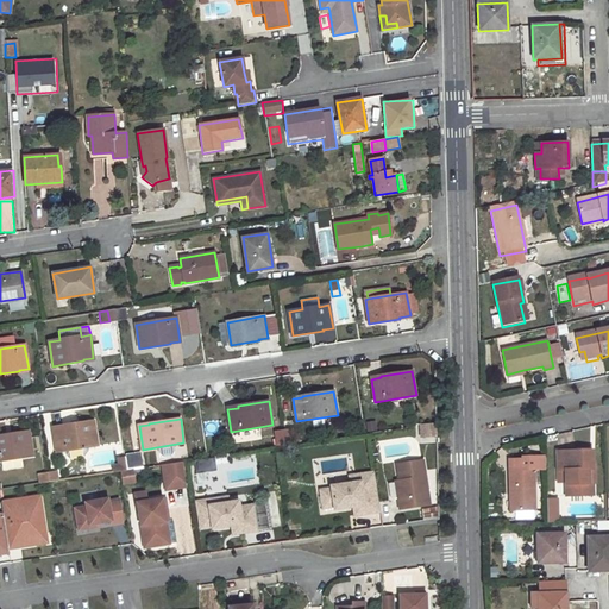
[(63,428),(52,429),(56,452),(98,446),(94,421),(63,426),(63,428)]
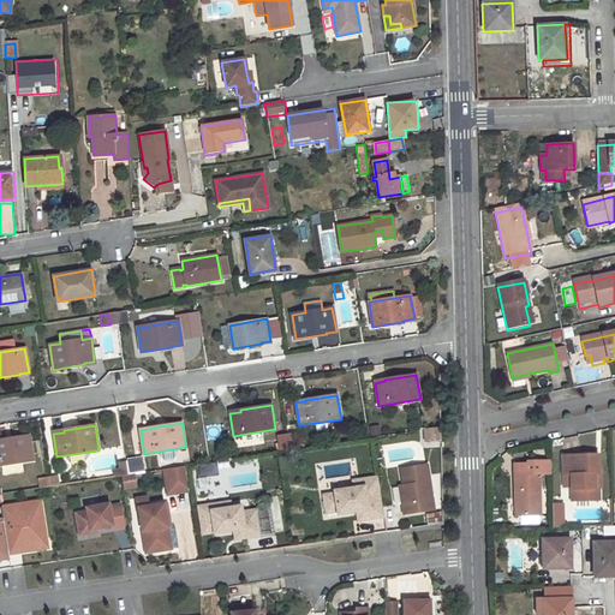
[(441,440),(441,428),(424,430),(427,442),(441,440)]
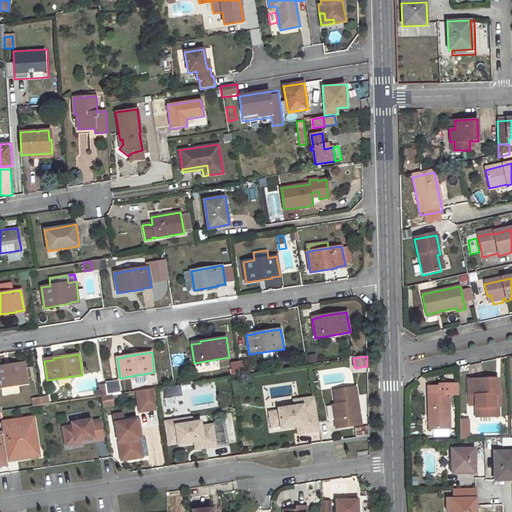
[(250,374),(248,362),(240,363),(242,375),(250,374)]
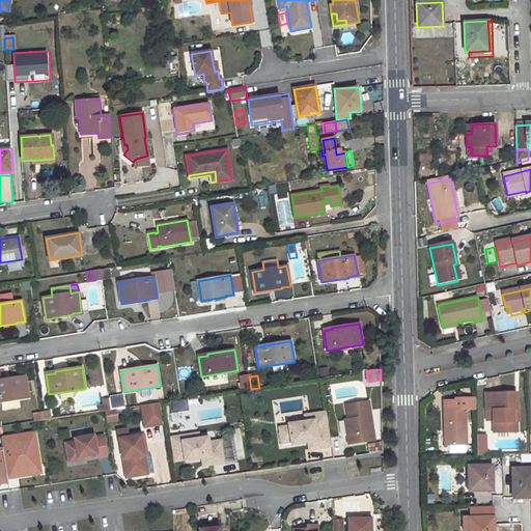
[(0,401),(1,402),(2,409),(20,407),(19,399),(28,397),(25,376),(0,380),(0,401)]
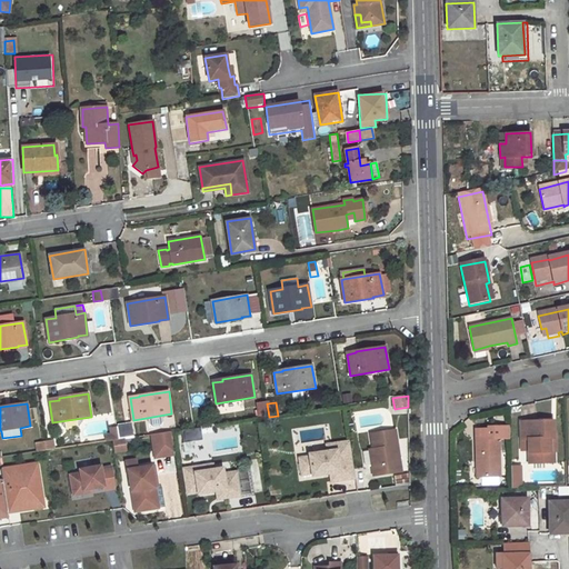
[(269,417),(267,403),(258,405),(260,418),(269,417)]
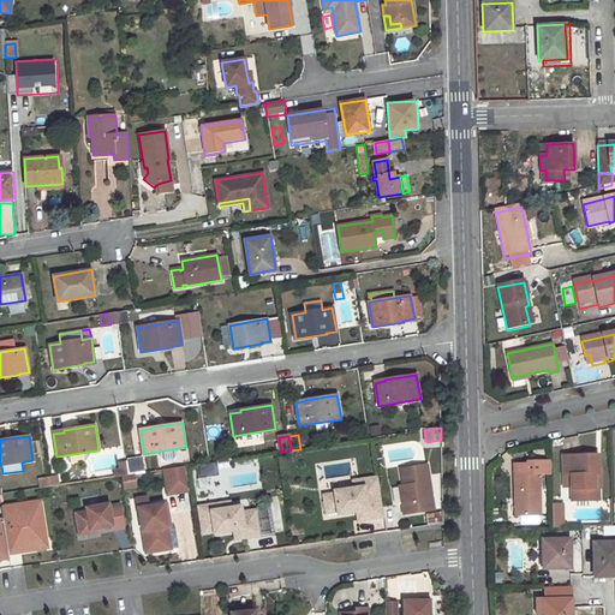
[(166,453),(167,464),(183,461),(181,451),(166,453)]
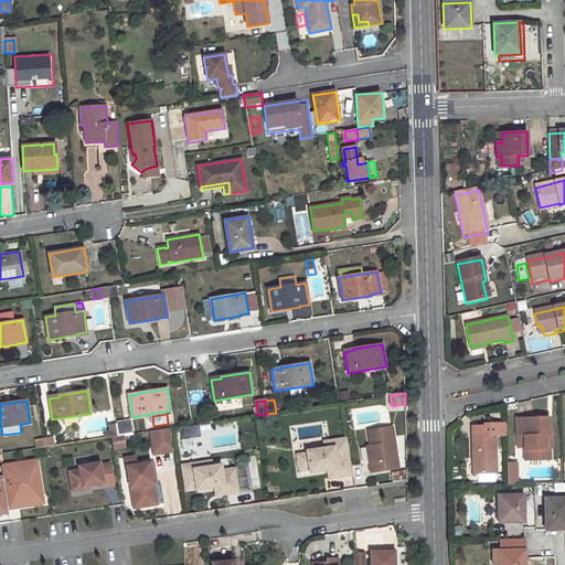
[(550,436),(548,418),(515,418),(516,437),(524,437),(525,460),(551,459),(550,448),(546,448),(545,436),(550,436)]
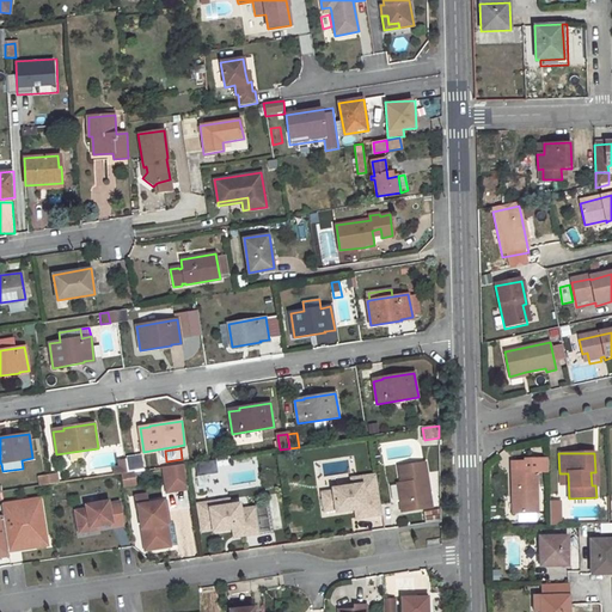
[(548,472),(548,459),(525,459),(525,461),(515,461),(515,470),(512,470),(512,495),(515,495),(515,513),(536,513),(536,472),(548,472)]
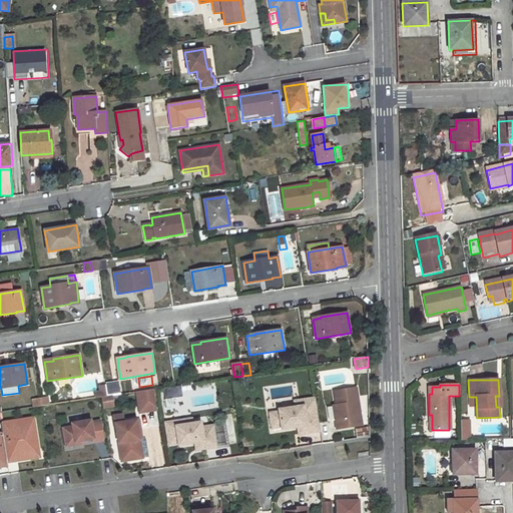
[(164,398),(181,397),(180,387),(163,388),(164,398)]
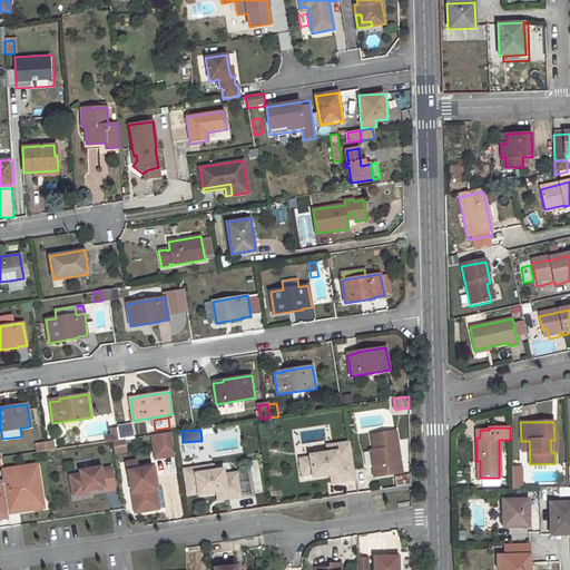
[(176,453),(173,432),(155,435),(158,457),(176,453)]
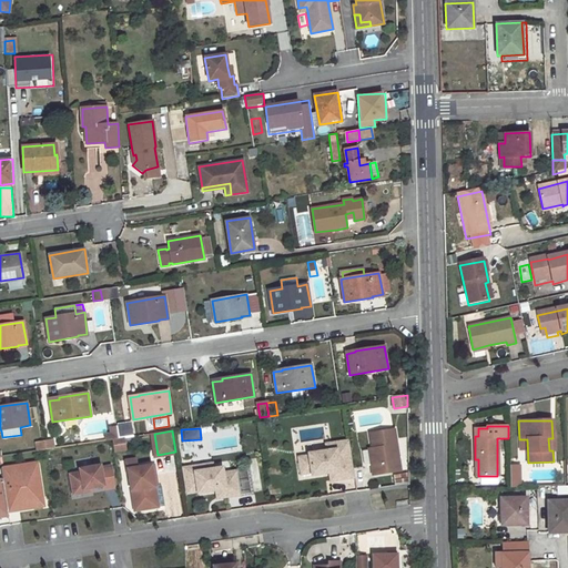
[(374,475),(402,472),(395,430),(372,434),(374,448),(376,466),(373,466),(374,475)]
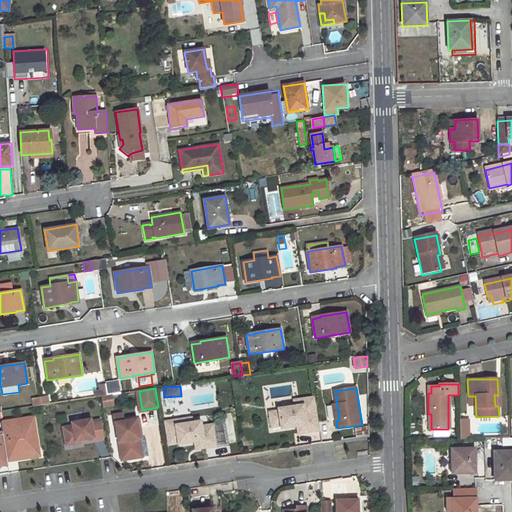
[(115,406),(113,395),(102,396),(103,407),(115,406)]
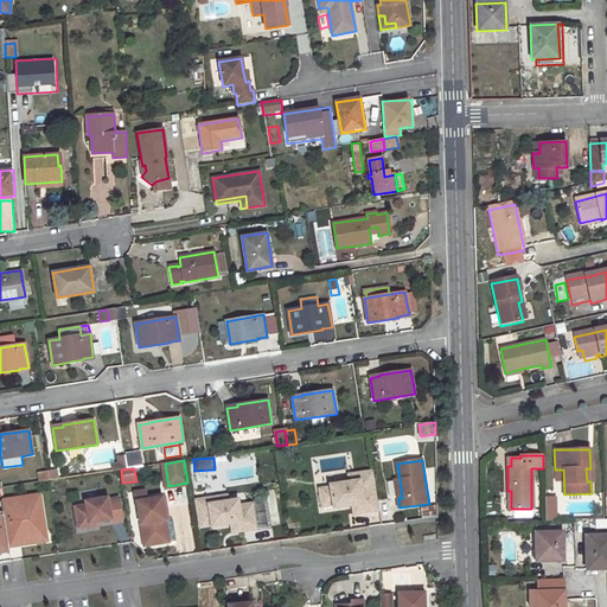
[(196,485),(212,484),(212,471),(196,471),(196,485)]
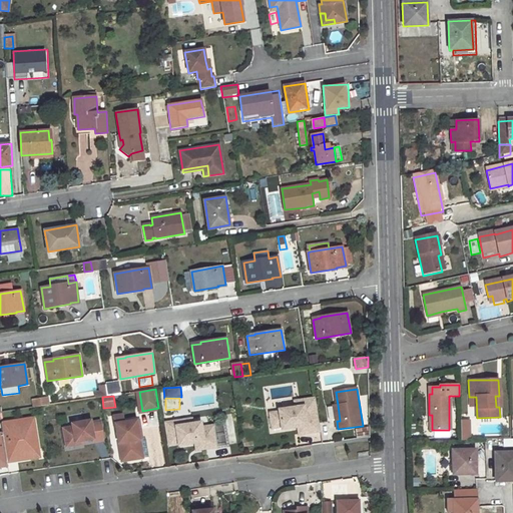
[(306,411),(318,409),(316,398),(296,401),(297,408),(305,406),(306,411)]
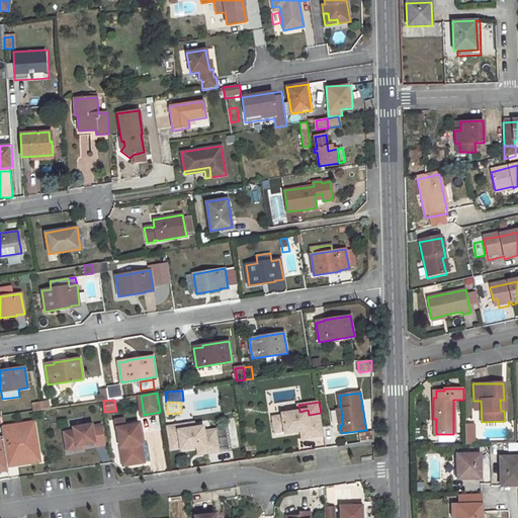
[(309,438),(325,435),(321,413),(309,415),(308,410),(299,412),(282,414),(283,416),(273,417),(276,433),(285,431),(285,434),(308,430),(309,438)]
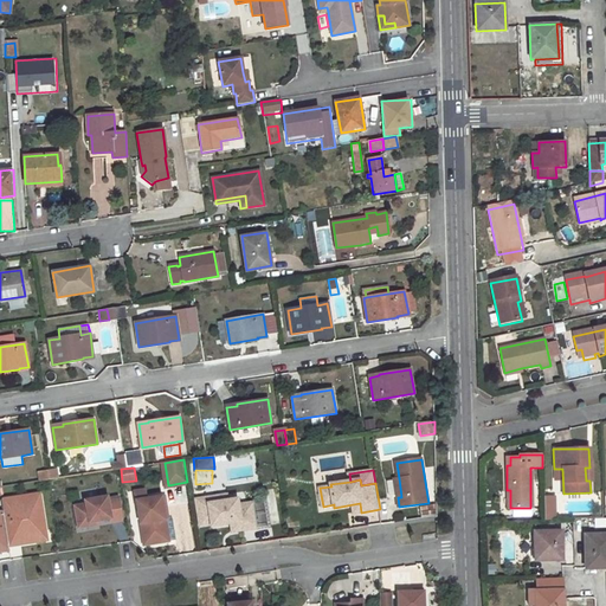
[(172,488),(174,504),(188,503),(187,487),(172,488)]
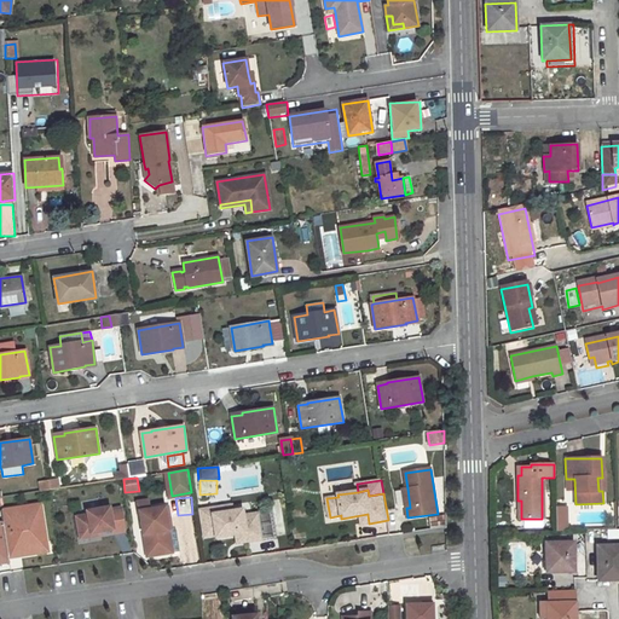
[(150,509),(149,501),(138,502),(139,512),(150,509)]
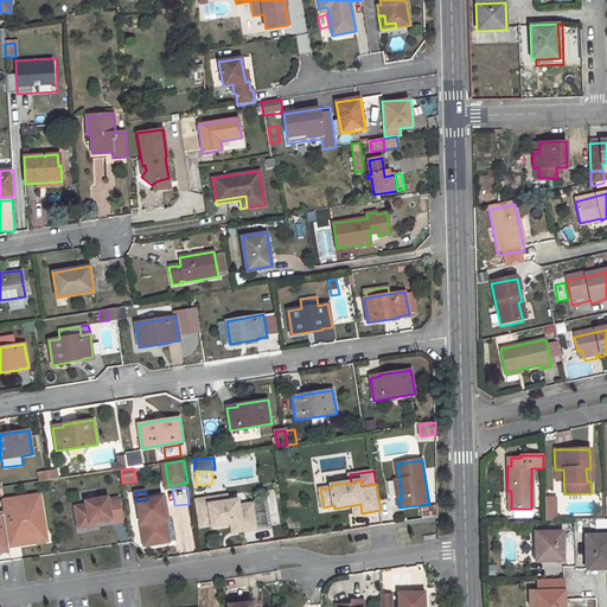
[(46,531),(40,496),(2,500),(4,512),(8,545),(21,543),(21,544),(33,543),(32,534),(46,531)]
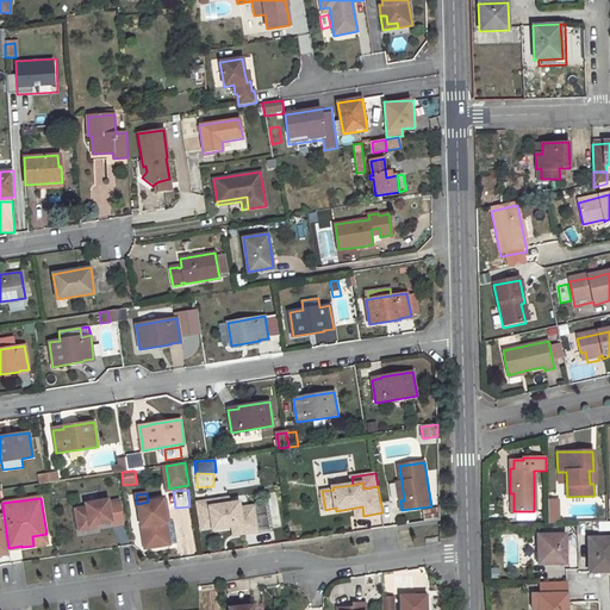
[(560,522),(559,498),(547,499),(548,523),(560,522)]
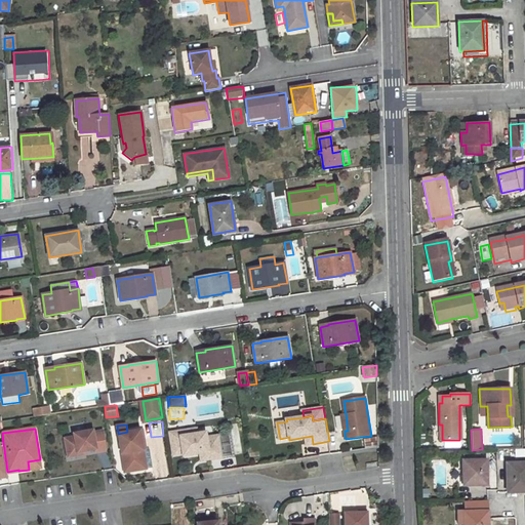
[(75,436),(66,438),(68,453),(84,451),(96,449),(96,452),(106,450),(103,432),(94,433),(93,430),(75,433),(75,436)]
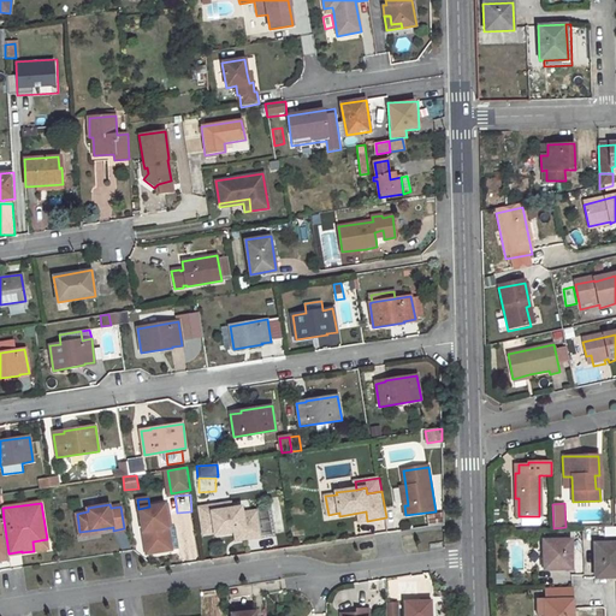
[(149,507),(138,509),(146,555),(169,551),(165,528),(169,528),(165,504),(149,507)]
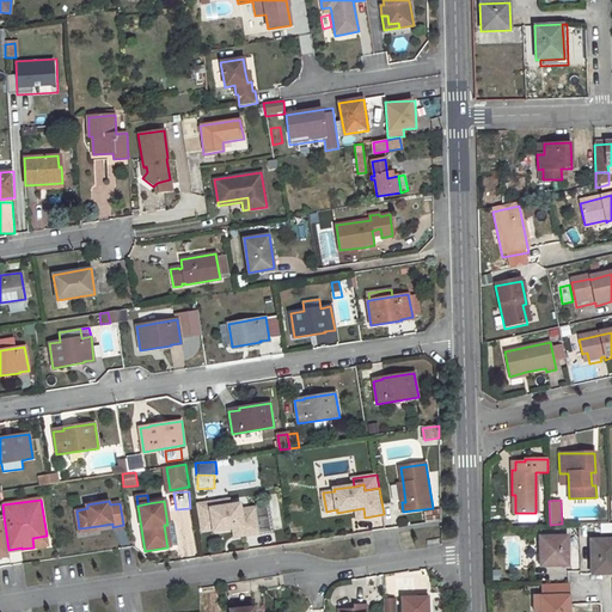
[(209,502),(197,505),(202,532),(213,530),(213,531),(233,528),(238,527),(240,537),(259,533),(255,508),(240,510),(239,505),(230,506),(210,508),(209,502)]
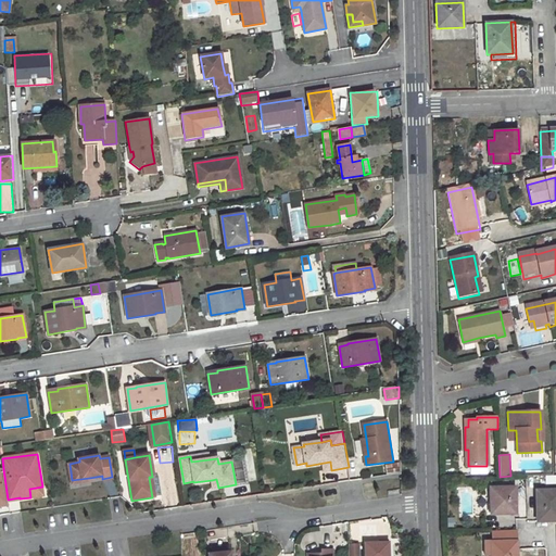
[(386,465),(387,474),(400,471),(399,464),(386,465)]
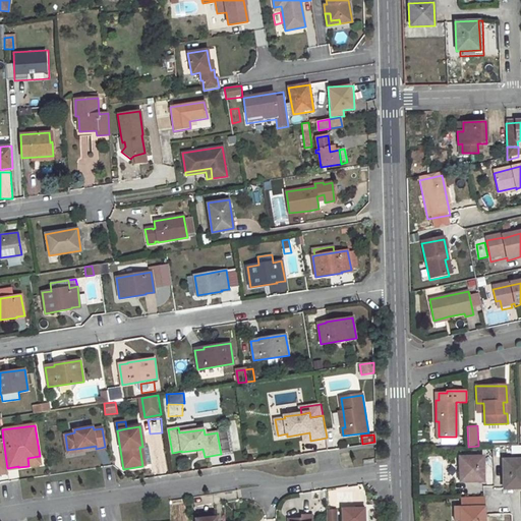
[(27,458),(29,466),(41,464),(40,456),(27,458)]
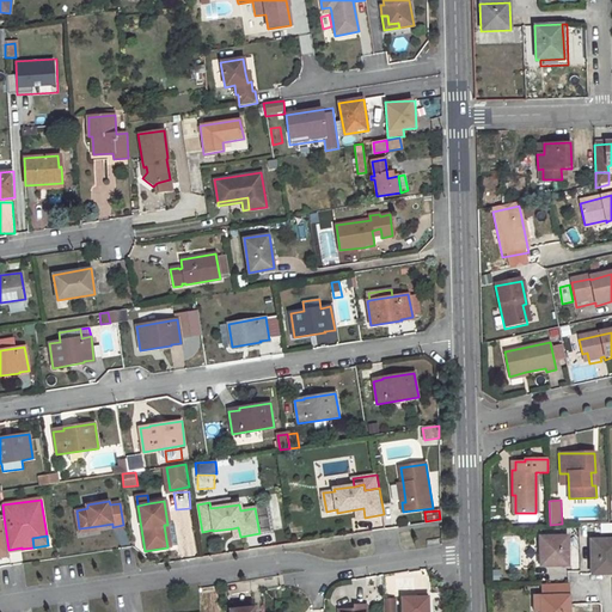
[(567,537),(539,537),(539,567),(568,565),(567,537)]
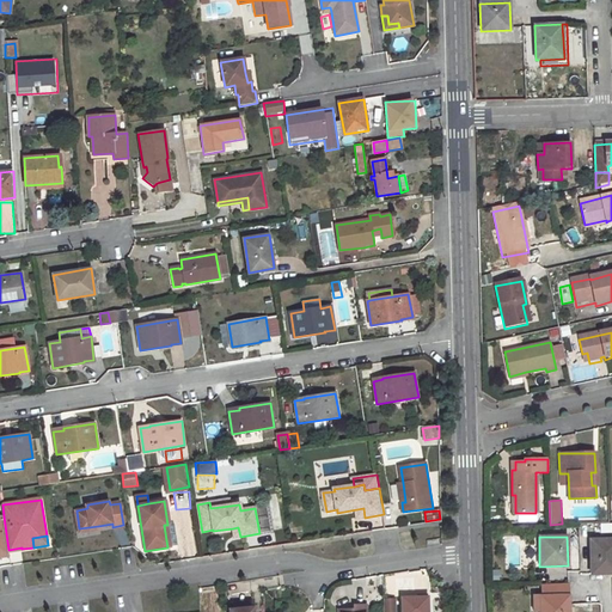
[(611,539),(591,540),(592,575),(611,574),(611,539)]
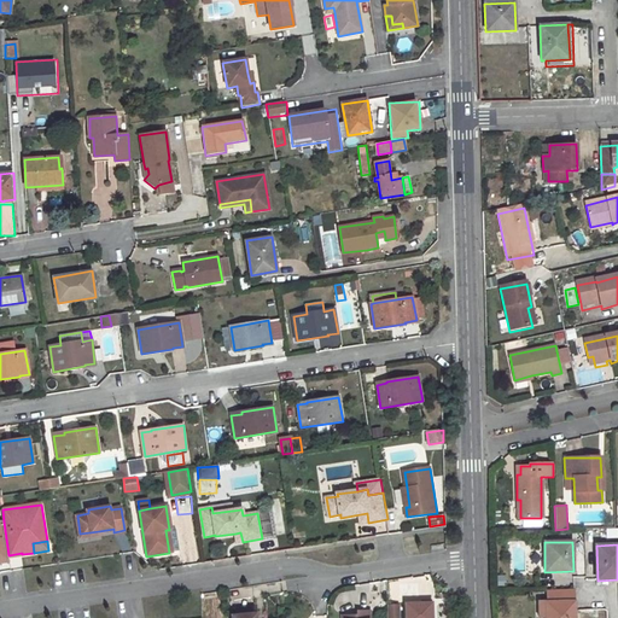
[(573,590),(544,590),(546,601),(546,602),(573,602),(573,590)]
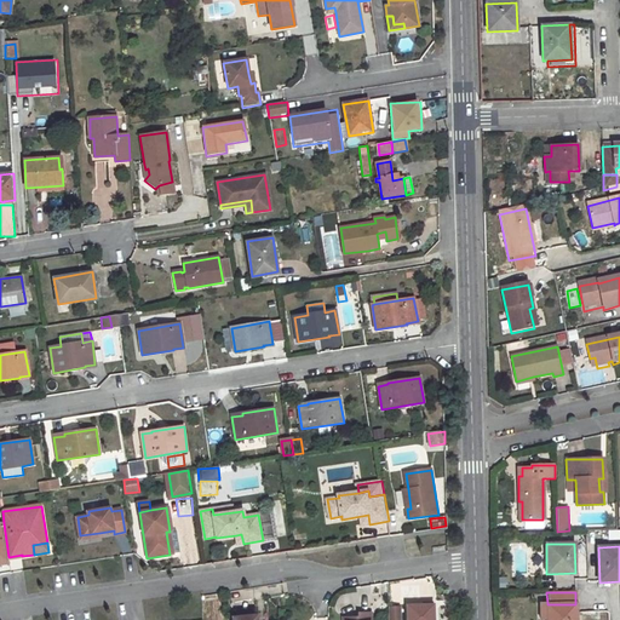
[(432,619),(432,604),(406,604),(406,619),(432,619)]
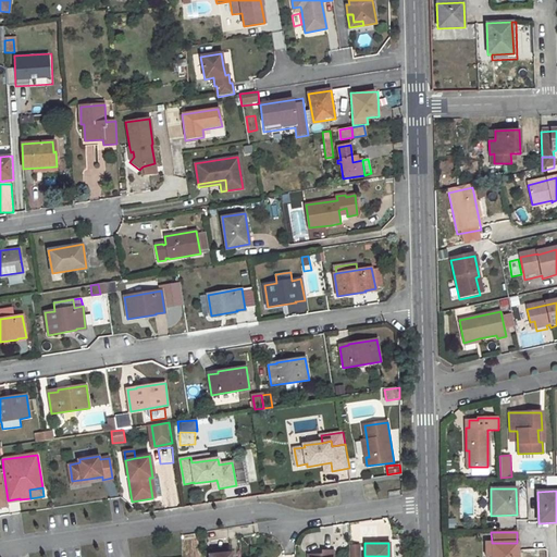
[(517,556),(517,543),(492,543),(492,556),(517,556)]
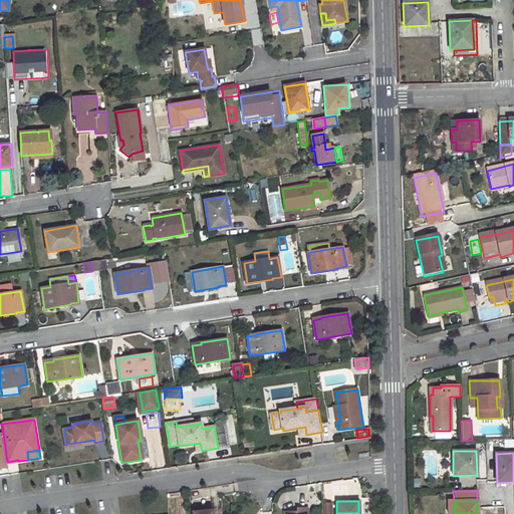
[(321,503),(321,513),(332,513),(332,502),(321,503)]
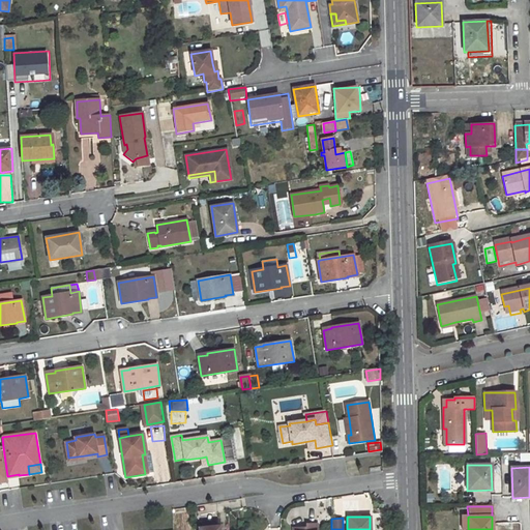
[(217,529),(216,521),(197,523),(198,529),(217,529)]
